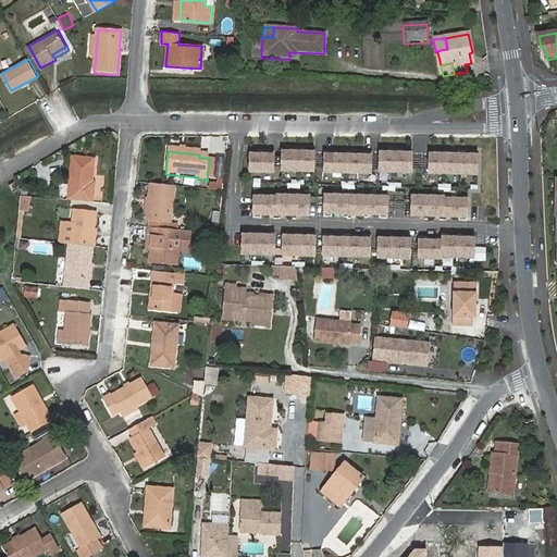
[(272,174),(273,151),(264,151),(264,155),(248,155),(247,173),(272,174)]
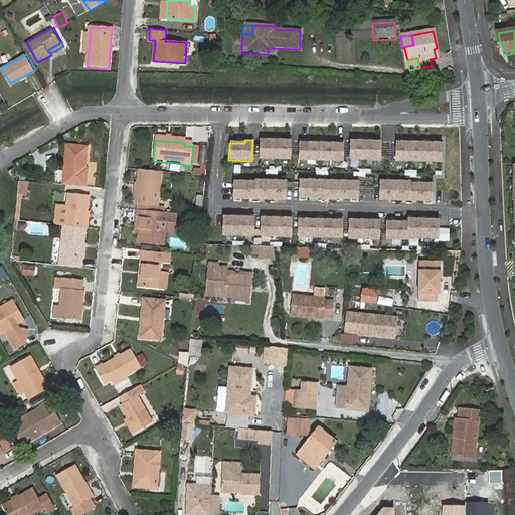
[(289,159),(290,141),(259,140),(259,159),(289,159)]
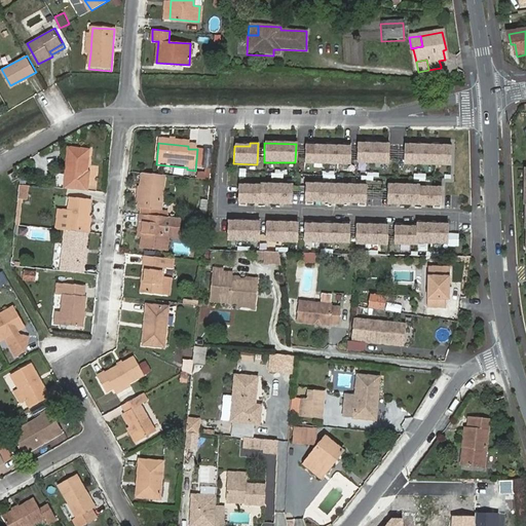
[(349,164),(349,144),(341,144),(341,147),(312,146),(312,143),(305,143),(304,164),(349,164)]
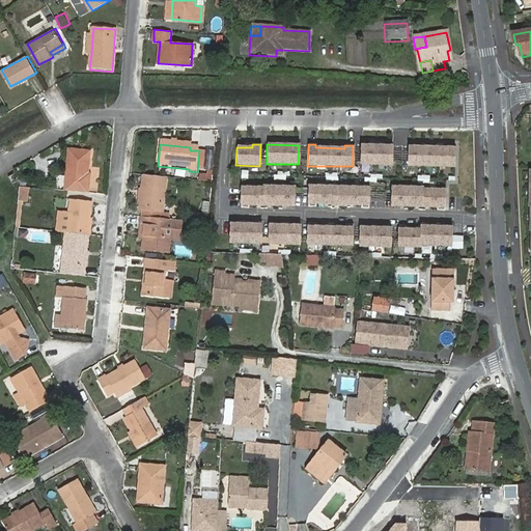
[(391,165),(392,146),(360,145),(360,165),(391,165)]
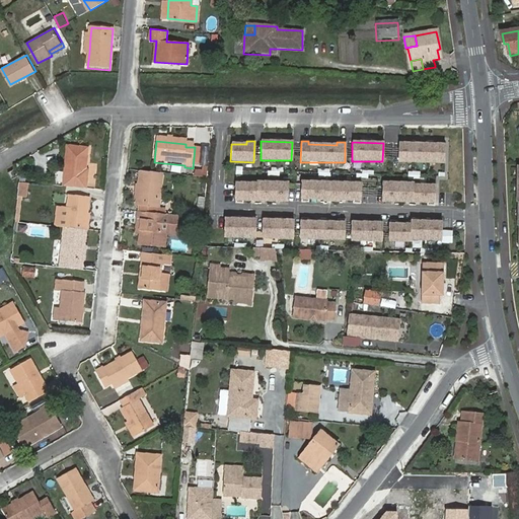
[(444,163),(444,144),(398,143),(397,162),(444,163)]
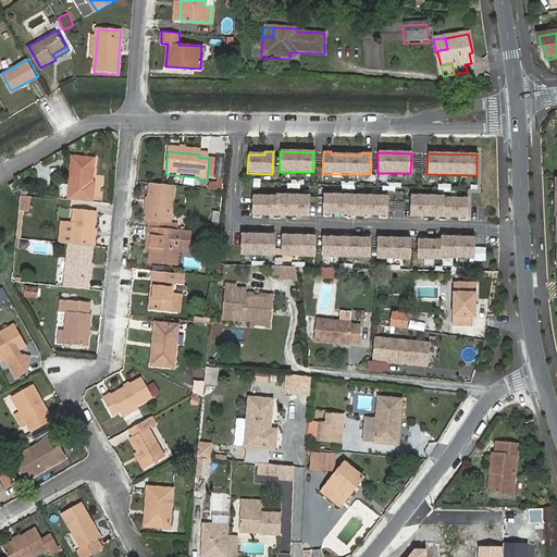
[(71,198),(96,200),(98,180),(95,180),(97,156),(75,155),(71,198)]
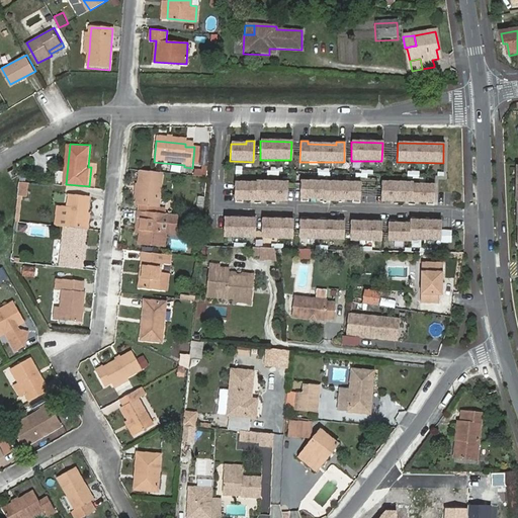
[(19,169),(16,162),(9,167),(12,173),(19,169)]
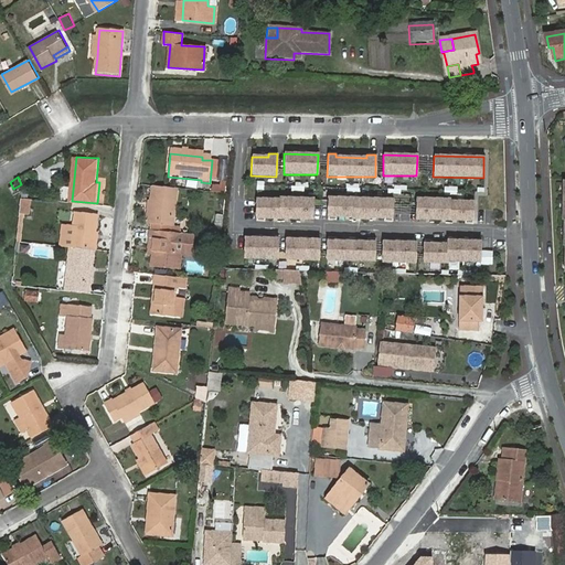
[(213,181),(212,192),(225,193),(226,183),(213,181)]
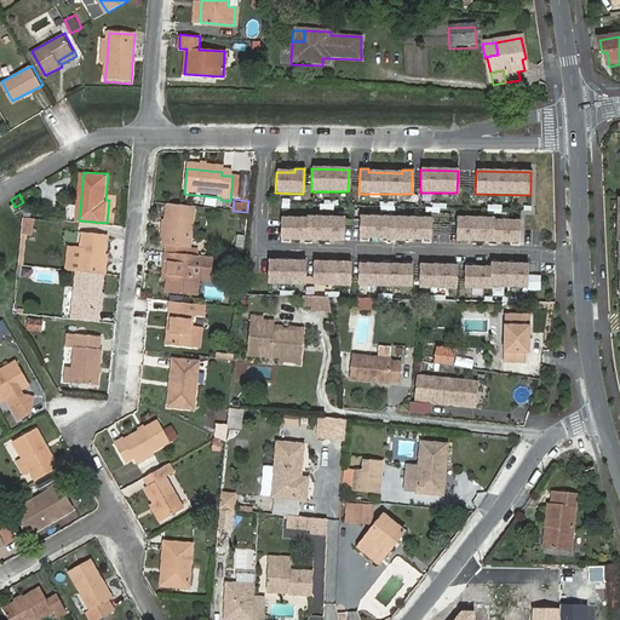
[(188,250),(193,210),(167,207),(162,246),(188,250)]
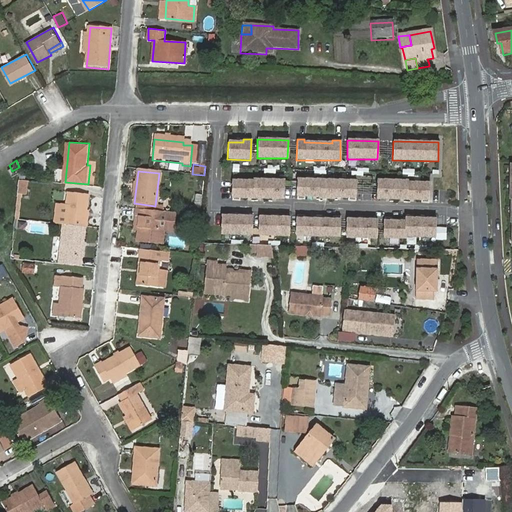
[(30,196),(31,179),(20,178),(19,194),(30,196)]
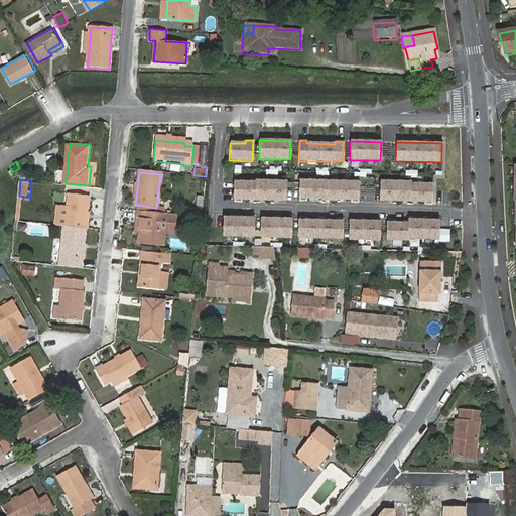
[(358,203),(359,182),(299,180),(298,202),(306,202),(306,199),(320,199),(320,201),(336,201),(336,200),(350,200),(350,203),(358,203)]
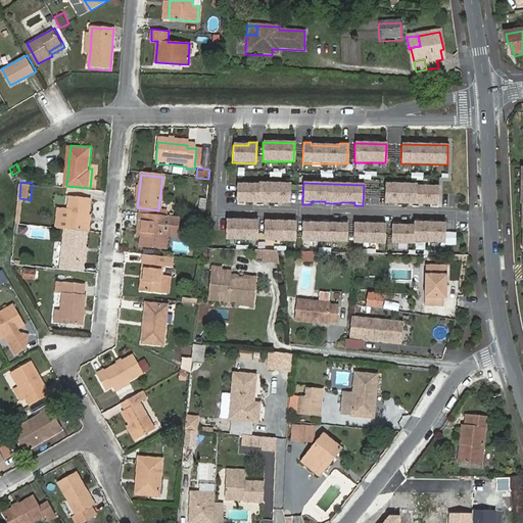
[(289,203),(290,185),(258,184),(258,185),(237,185),(236,205),(244,205),(244,202),(289,203)]
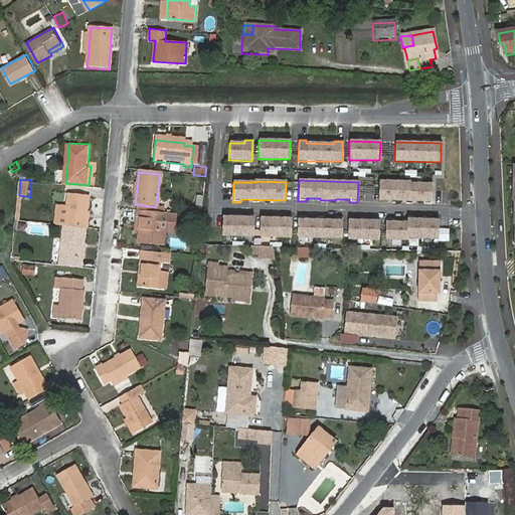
[(431,204),(432,184),(409,183),(409,182),(379,181),(378,200),(422,202),(422,204),(431,204)]
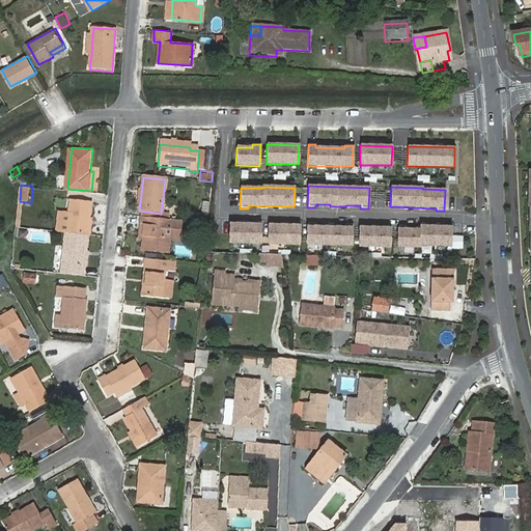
[(73,197),(70,230),(91,232),(95,200),(73,197)]
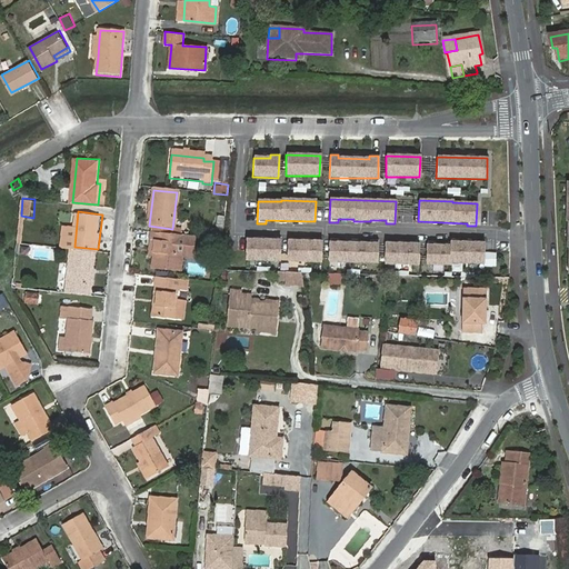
[(196,238),(151,233),(150,241),(156,242),(153,270),(180,273),(182,259),(193,260),(196,238)]
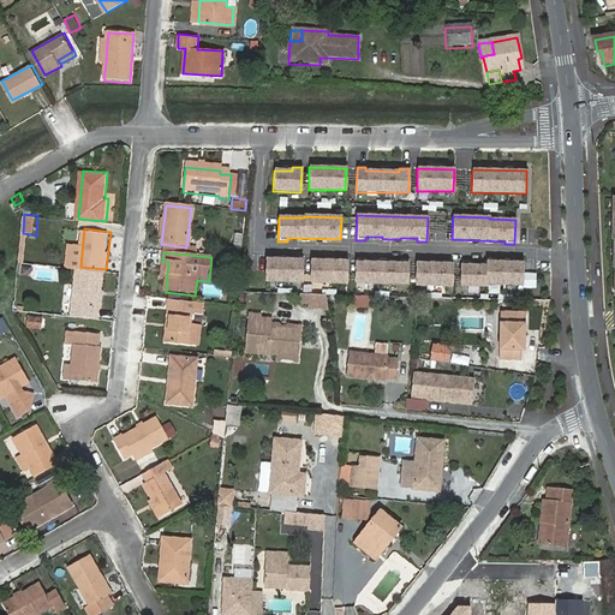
[(240,260),(231,258),(230,273),(239,274),(240,260)]
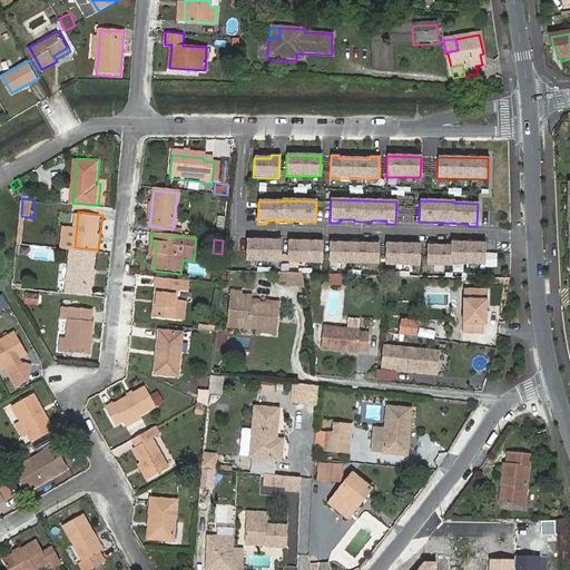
[(377,264),(377,242),(370,242),(370,245),(337,244),(338,239),(330,239),(328,263),(377,264)]
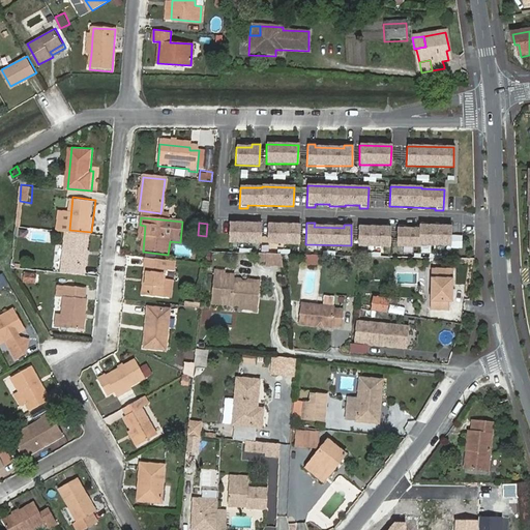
[(260,243),(261,225),(229,224),(229,242),(260,243)]
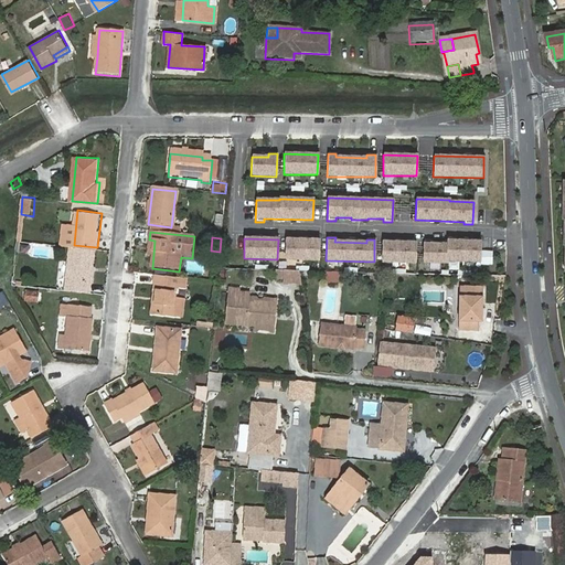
[(318,260),(319,241),(285,240),(285,259),(318,260)]
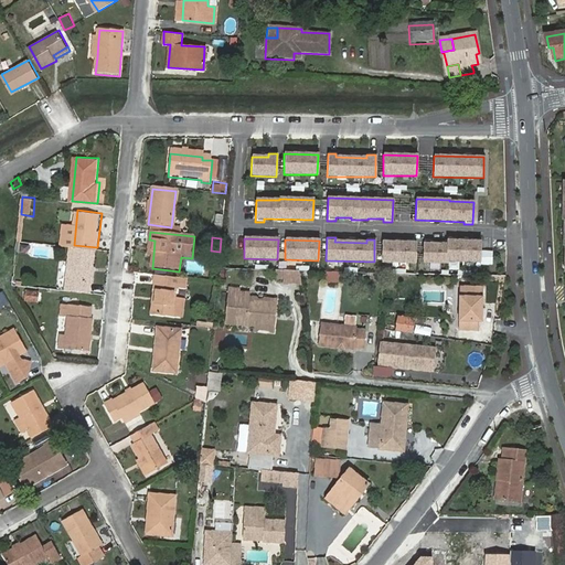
[(480,253),(480,242),(447,241),(447,244),(432,244),(432,241),(423,240),(423,263),(447,263),(447,262),(480,262),(480,264),(491,265),(491,253),(480,253)]
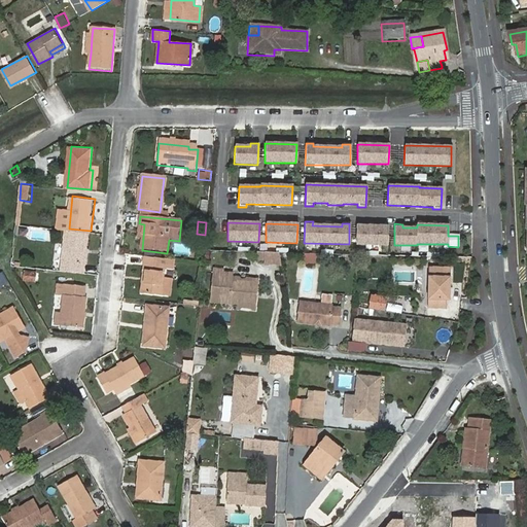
[(387,246),(387,226),(356,225),(356,245),(387,246)]
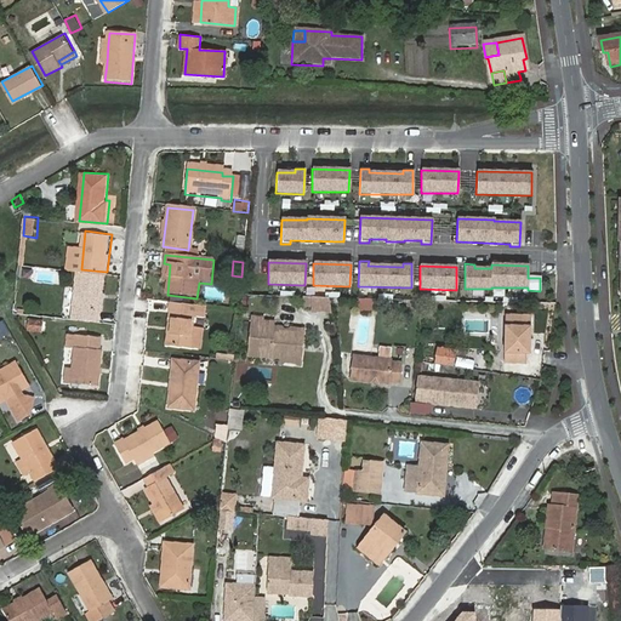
[(81,269),(78,318),(103,320),(107,272),(81,269)]
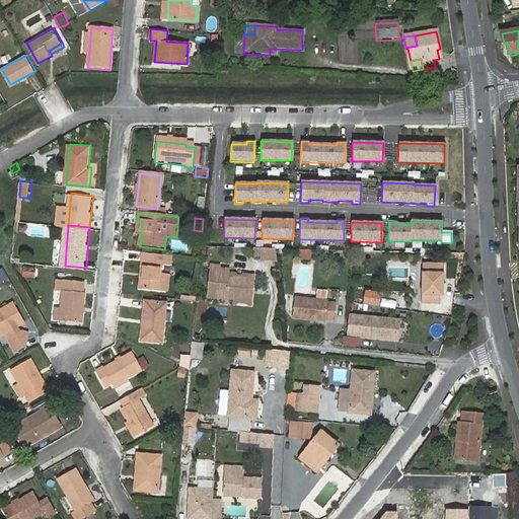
[(277,261),(275,249),(254,248),(253,255),(261,255),(261,261),(277,261)]
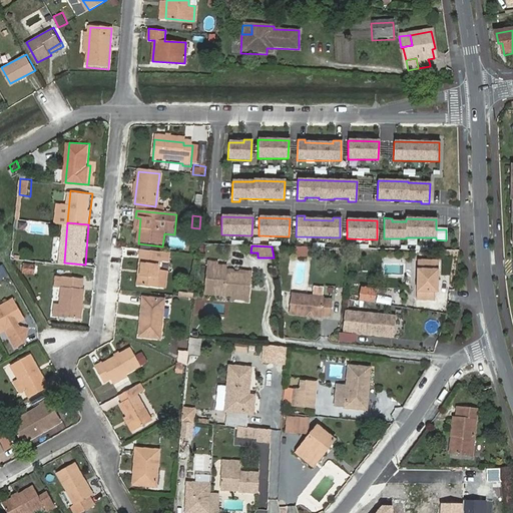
[(296,246),(296,255),(308,257),(308,247),(296,246)]
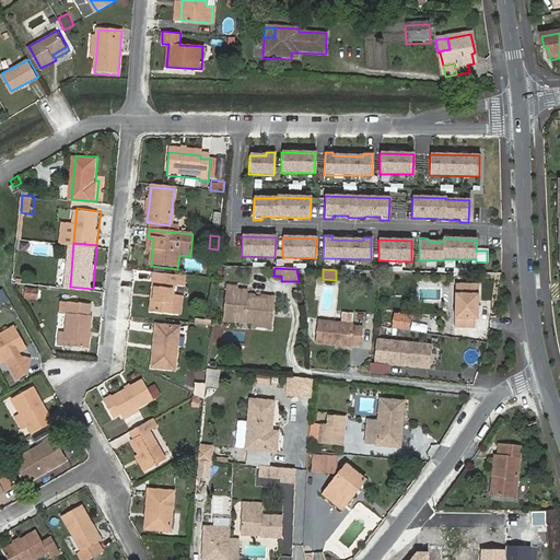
[(185,277),(154,273),(153,284),(155,284),(152,313),(173,316),(174,299),(176,286),(184,286),(185,277)]
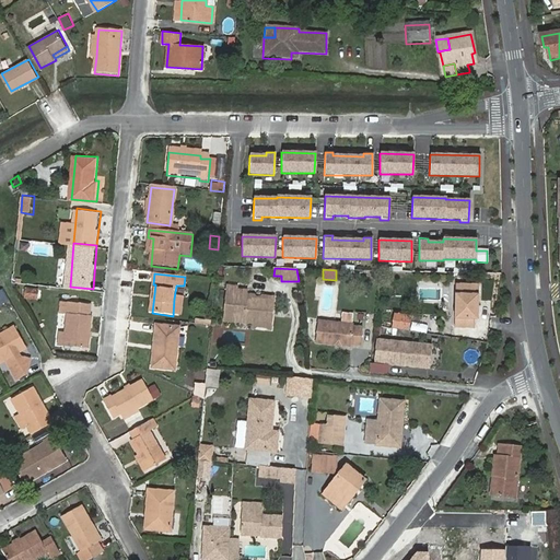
[(273,322),(275,303),(272,300),(255,299),(252,301),(247,301),(248,291),(238,290),(238,287),(229,287),(226,321),(255,323),(256,323),(259,321),(273,322)]
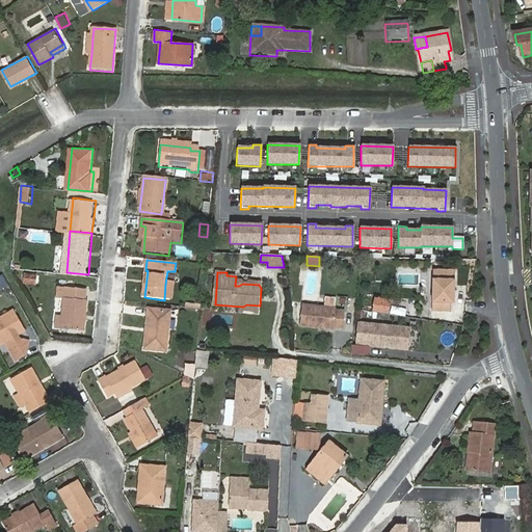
[(37,274),(24,274),(24,285),(36,285),(37,274)]
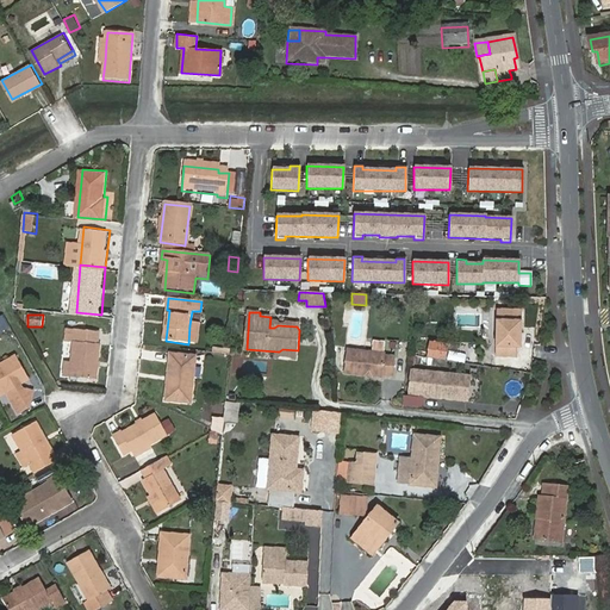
[(498,316),(496,359),(512,359),(512,348),(521,348),(522,317),(498,316)]
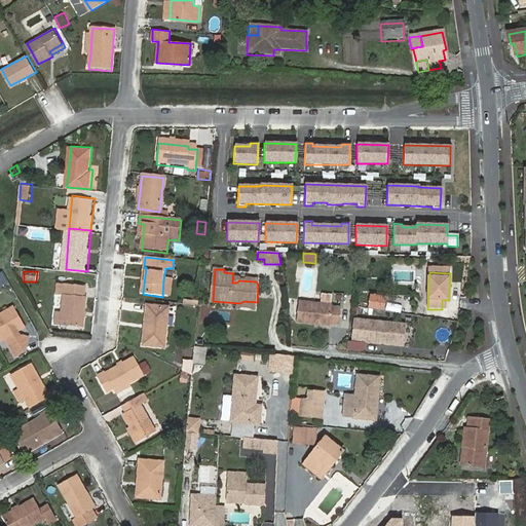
[(67,292),(65,312),(65,323),(86,326),(89,295),(86,295),(87,283),(60,279),(59,292),(67,292)]
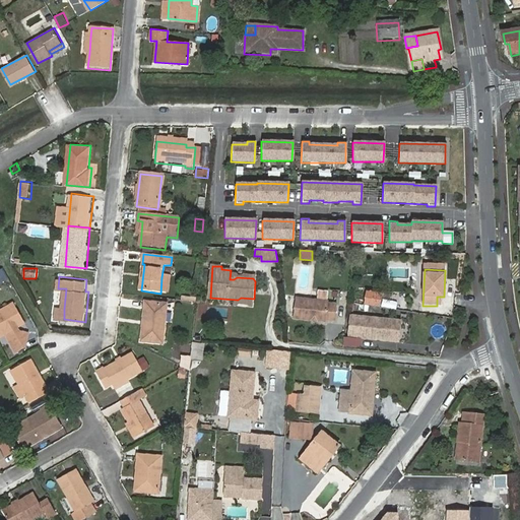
[(171,278),(161,277),(160,294),(168,295),(171,278)]
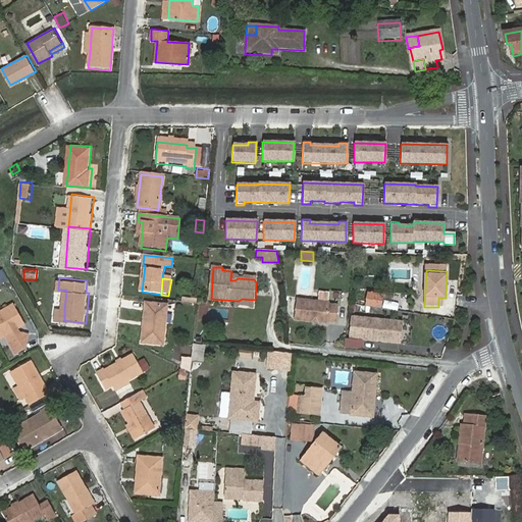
[(382,296),(368,294),(366,306),(380,309),(382,296)]
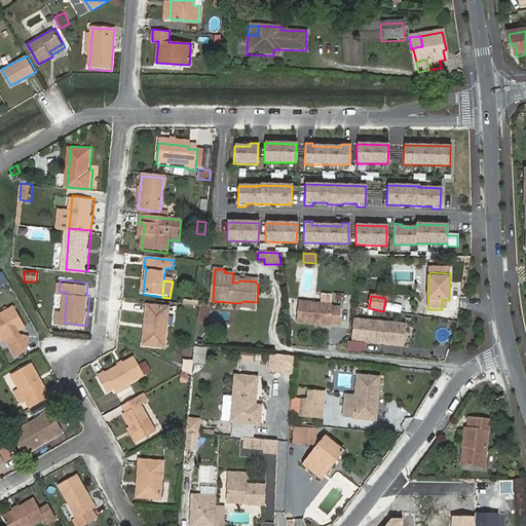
[(342,302),(300,298),(298,321),(328,323),(328,320),(340,321),(342,302)]
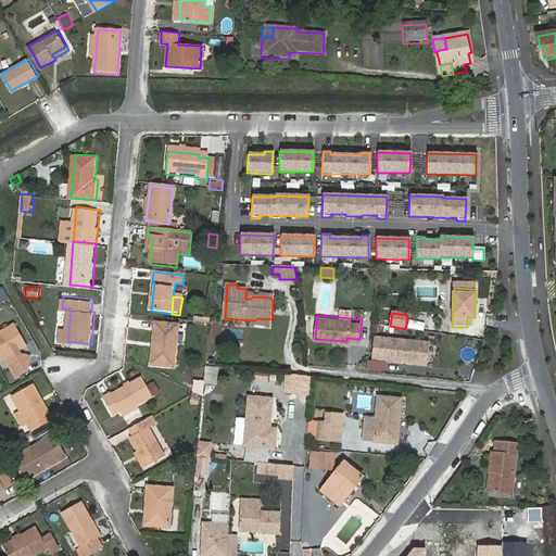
[(16,319),(0,328),(0,357),(8,354),(19,373),(28,366),(33,353),(23,350),(16,354),(14,350),(29,341),(16,319)]
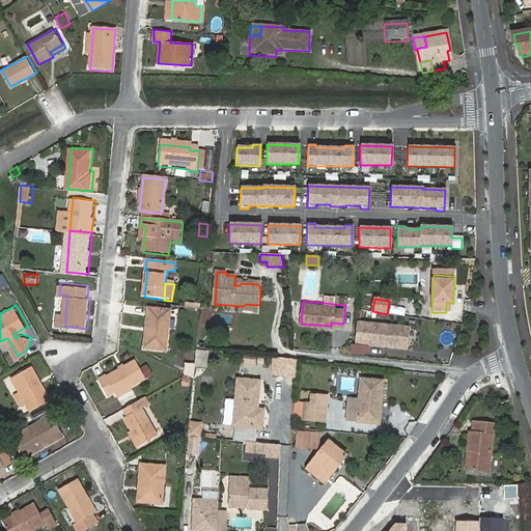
[(148,311),(144,350),(166,353),(169,314),(148,311)]
